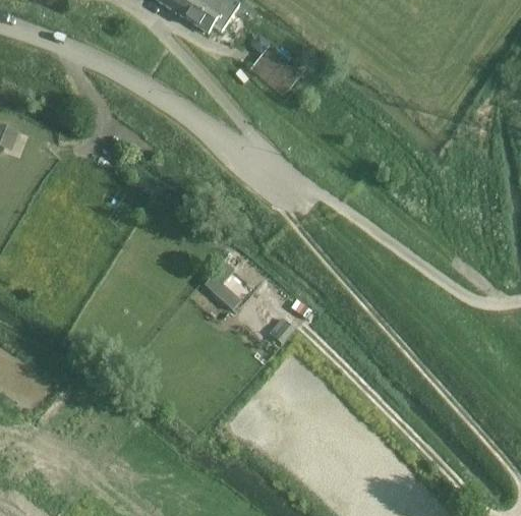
[(158,0),(180,13),(187,0),(158,0)]
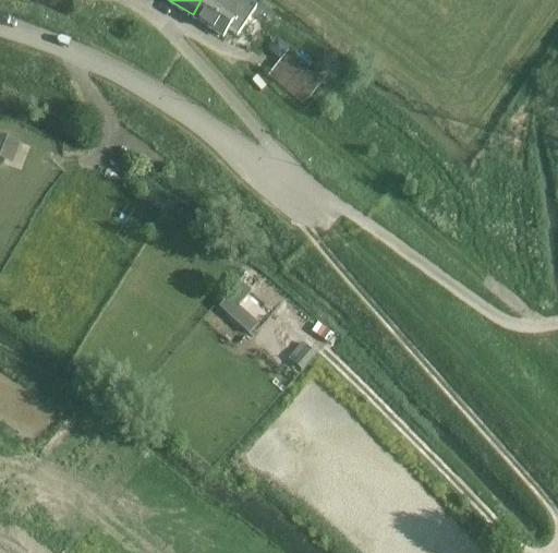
[(255,4),(249,0),(201,0),(193,14),(222,34),(227,26),(235,33),(255,4)]
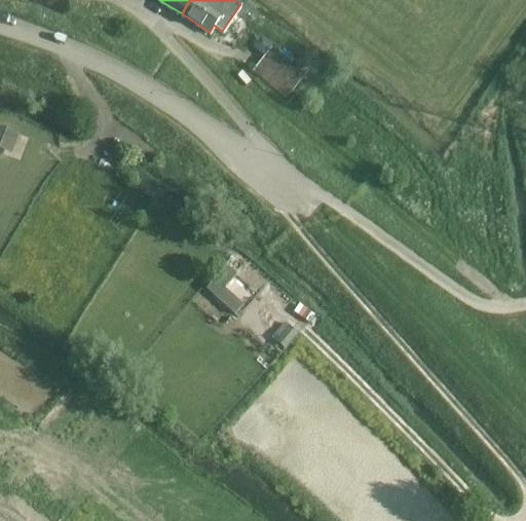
[(303,74),(270,46),(252,68),(285,96),(303,74)]
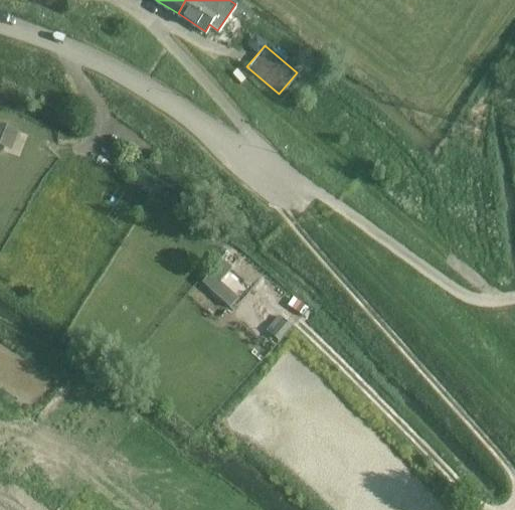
[(0,145),(5,147),(12,128),(0,123),(0,145)]
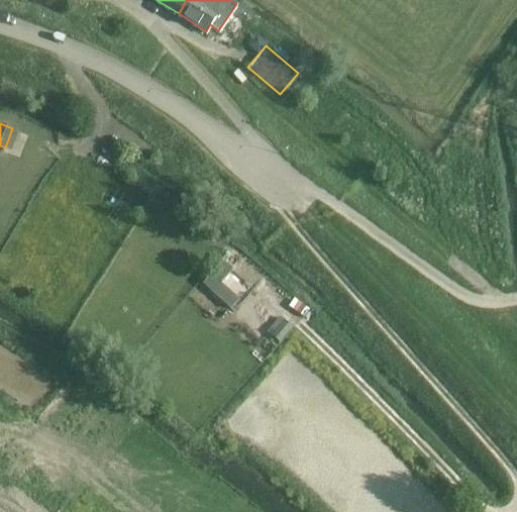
[(201,282),(229,307),(238,297),(220,281),(232,268),(222,259),(201,282)]
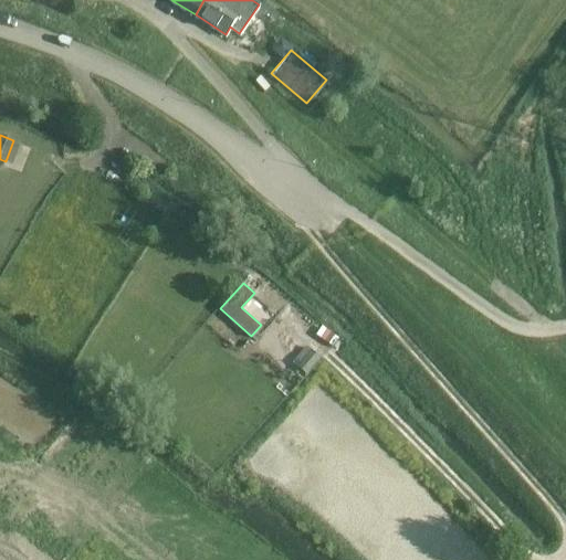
[(310,348),(296,363),(306,372),(320,356),(311,348),(310,348)]
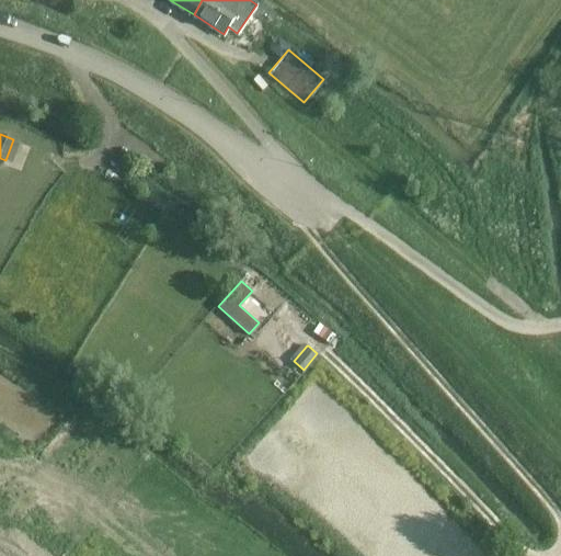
All buildings are outlined.
